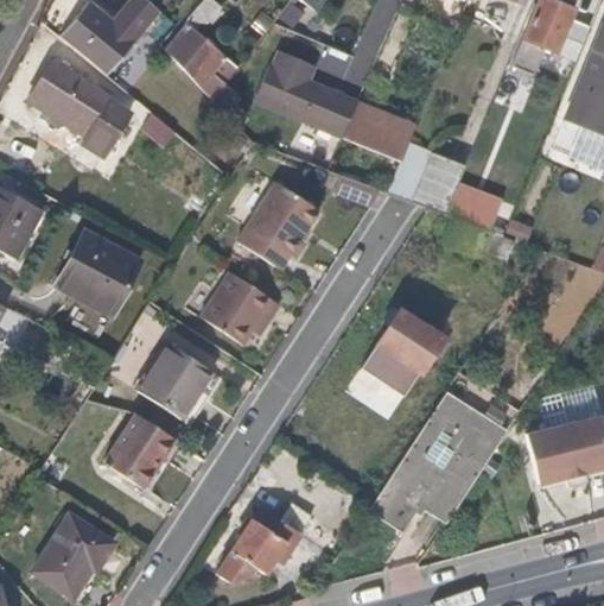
[(121,60),(142,33),(161,11),(150,1),(148,0),(132,0),(124,11),(113,23),(90,4),(72,26),(63,38),(82,52),(97,65),(109,75),(121,60)]
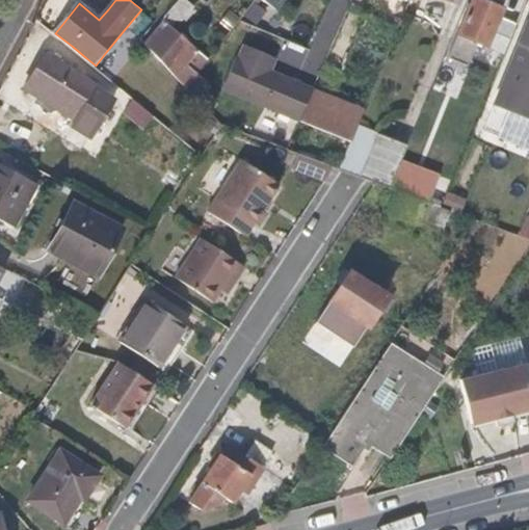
[(176,14),(187,0),(173,0),(167,6),(176,14)]
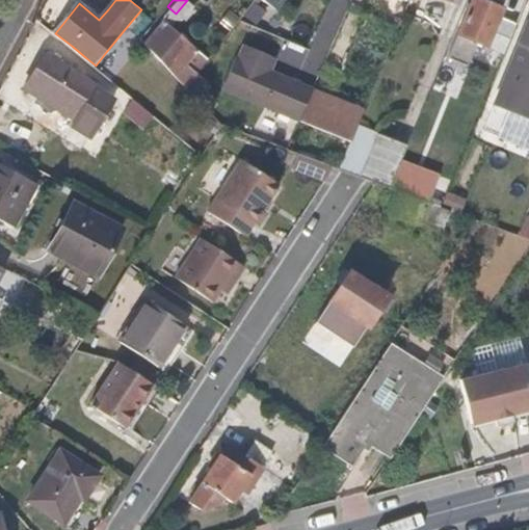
[(487,43),(499,15),(502,6),(491,2),(485,0),(470,0),(465,15),(457,32),(476,40),(487,43)]
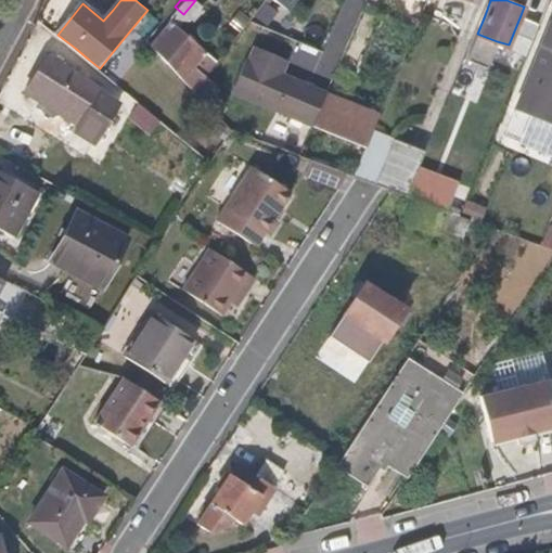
[(539,23),(542,13),(529,8),(524,5),(524,7),(521,15),(529,18),(539,23)]
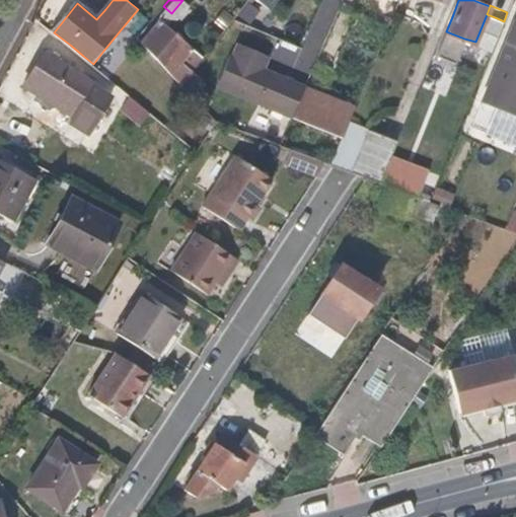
[(492,50),(504,21),(495,17),(487,14),(475,42),(492,50)]
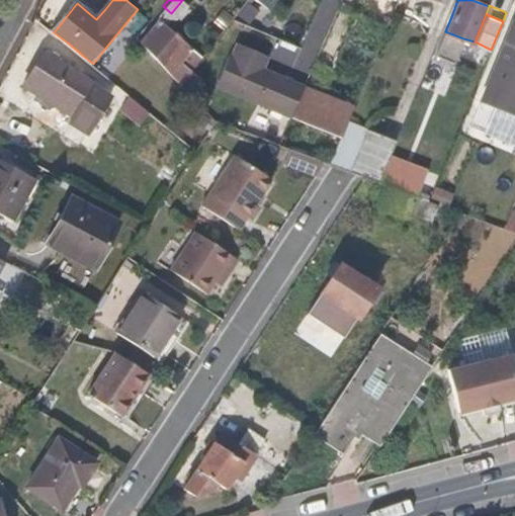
[(203,56),(189,44),(177,33),(164,22),(160,19),(146,36),(142,43),(145,46),(152,53),(171,73),(181,83),(186,77),(191,70),(203,56)]
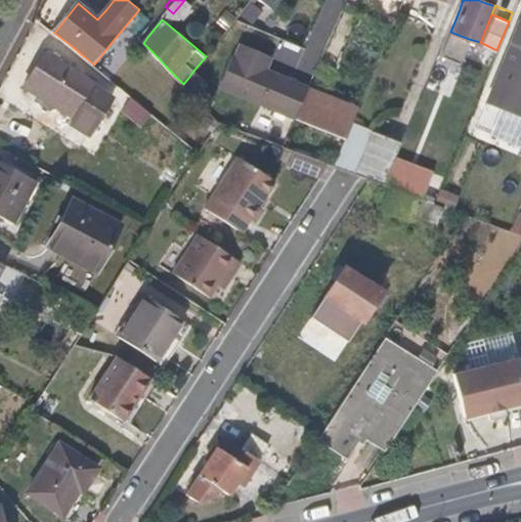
[(520,22),(510,47),(498,75),(490,96),(501,100),(520,109),(520,22)]
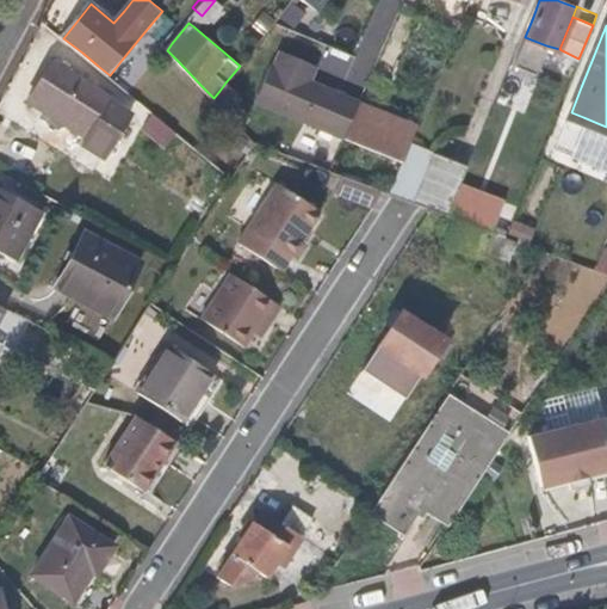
[(538,69),(546,45),(525,37),(519,51),(515,60),(538,69)]
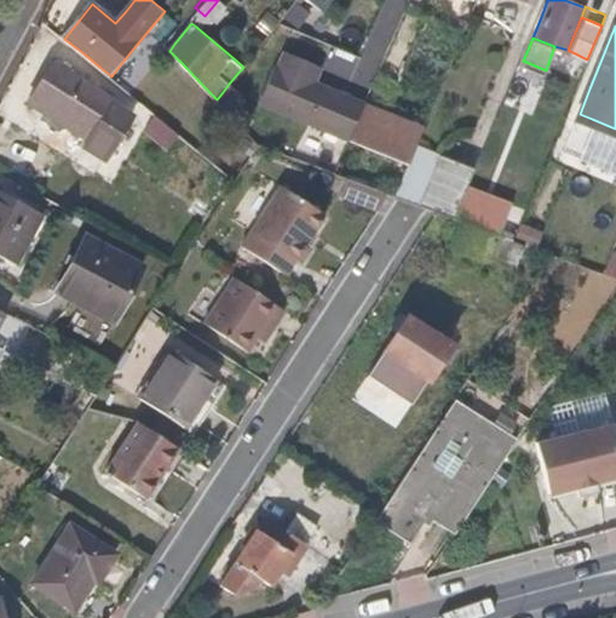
[(366,101),(334,89),(316,80),(322,64),(300,55),(287,49),(280,64),(277,62),(272,73),(263,96),(262,98),(268,102),(293,113),(311,120),(335,131),(350,137),(360,115),(366,101)]
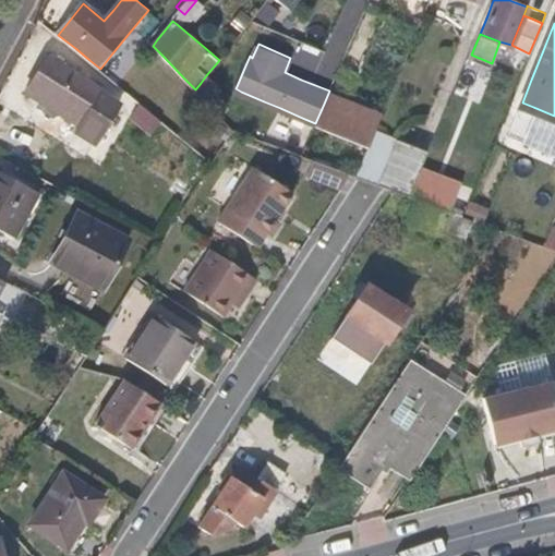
[(62,58),(51,49),(48,53),(60,61),(62,58)]
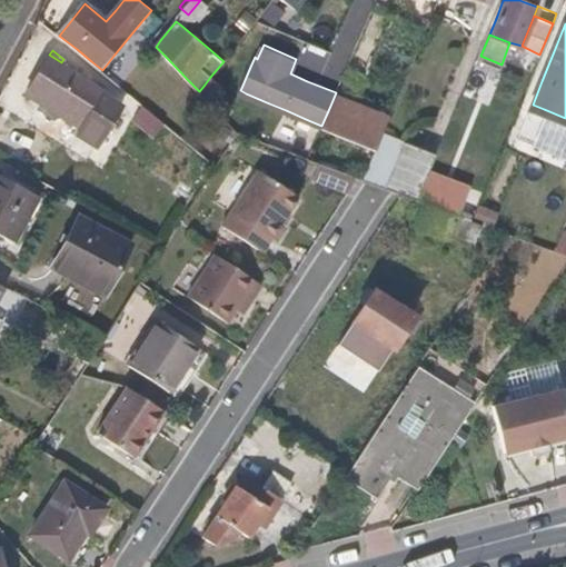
[(121,105),(105,93),(101,91),(102,89),(92,82),(76,72),(61,62),(49,55),(43,62),(32,81),(26,90),(27,91),(40,101),(47,106),(43,110),(55,117),(58,112),(79,125),(76,130),(79,133),(96,145),(102,135),(116,116),(121,105)]
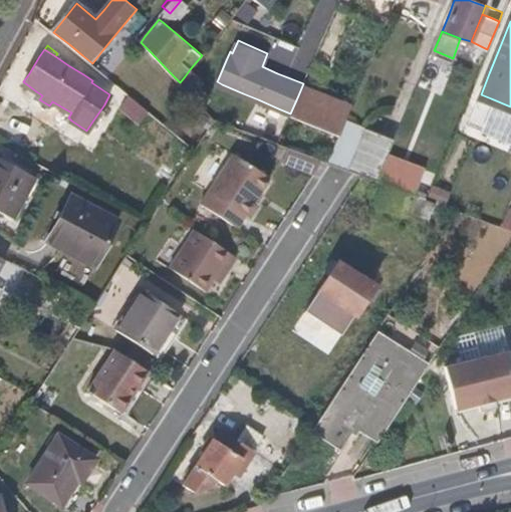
[(189,79),(194,73),(190,69),(185,76),(189,79)]
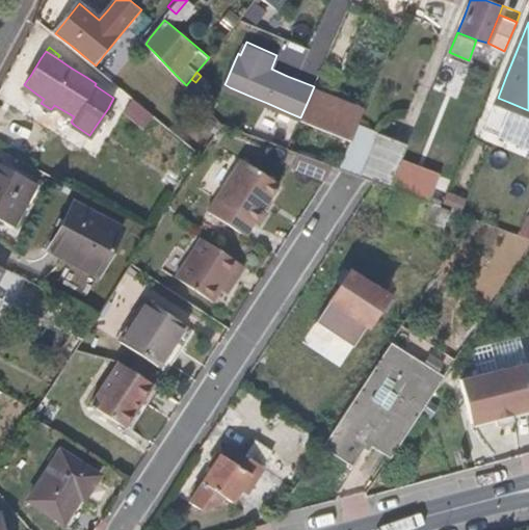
[(333,132),(346,101),(323,91),(314,86),(309,99),(300,117),(315,125),(333,132)]
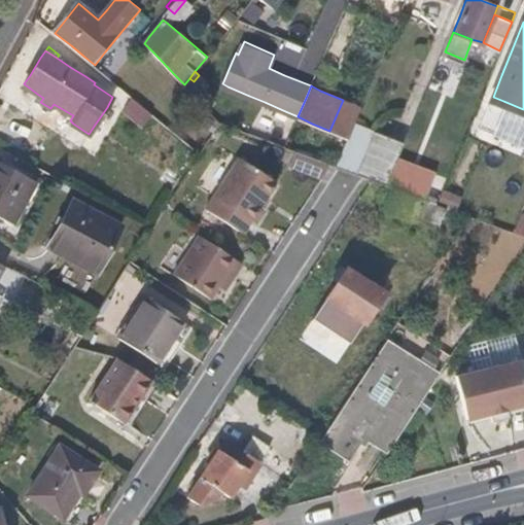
[(40,102),(43,98),(37,94),(34,98),(40,102)]
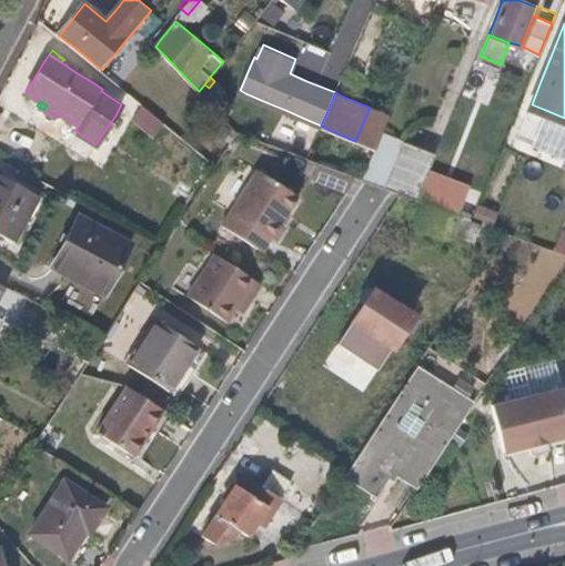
[(382,130),(389,115),(377,111),(370,108),(355,141),(375,149),(382,130)]
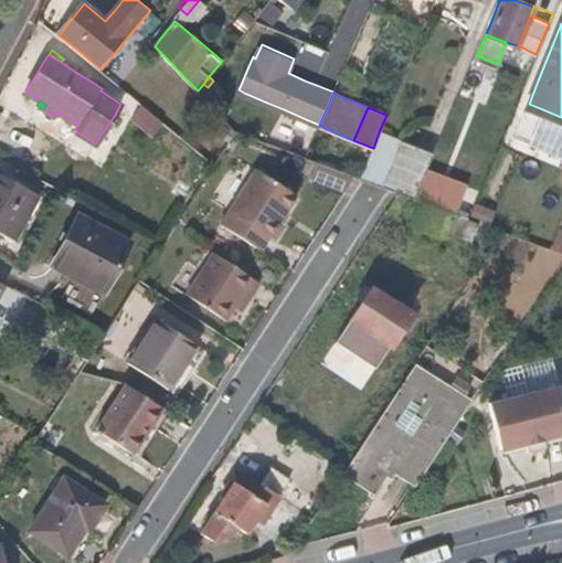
[(427,167),(435,149),(406,139),(380,129),(373,148),(369,157),(360,177),(364,178),(378,183),(391,188),(400,191),(415,198),(423,178),(427,167)]
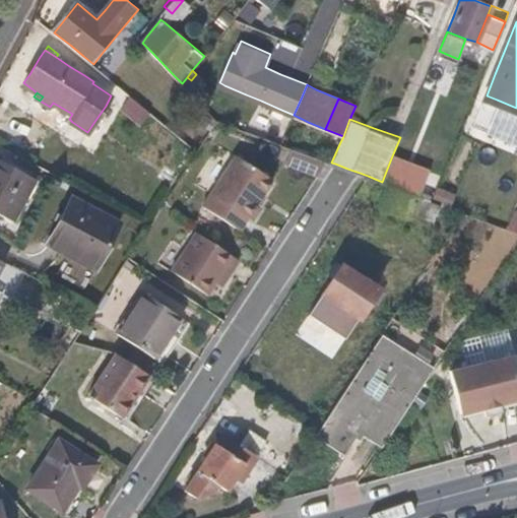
[(264,193),(274,179),(253,165),(237,153),(230,165),(219,181),(211,192),(234,206),(241,195),(261,208),(263,205),(258,202),(264,193)]
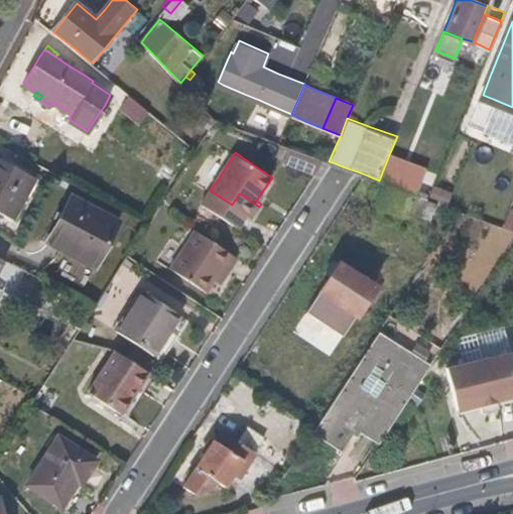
[(391,165),(396,155),(390,152),(386,162),(391,165)]
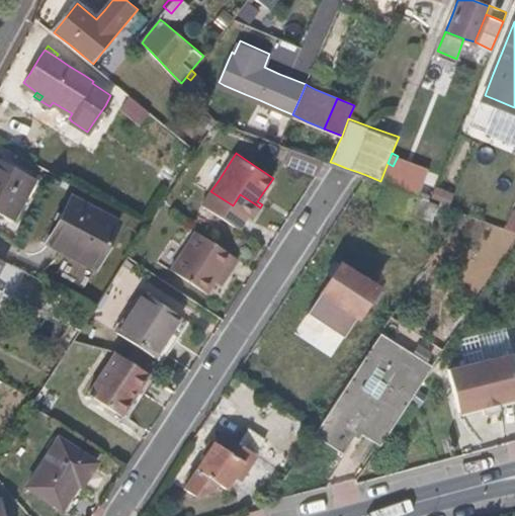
[(0,210),(14,219),(35,177),(4,162),(0,169),(0,210)]
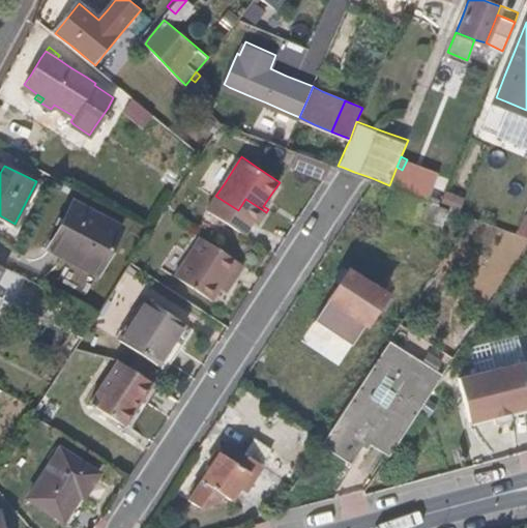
[(421,214),(427,199),(398,187),(390,208),(419,218),(421,214)]
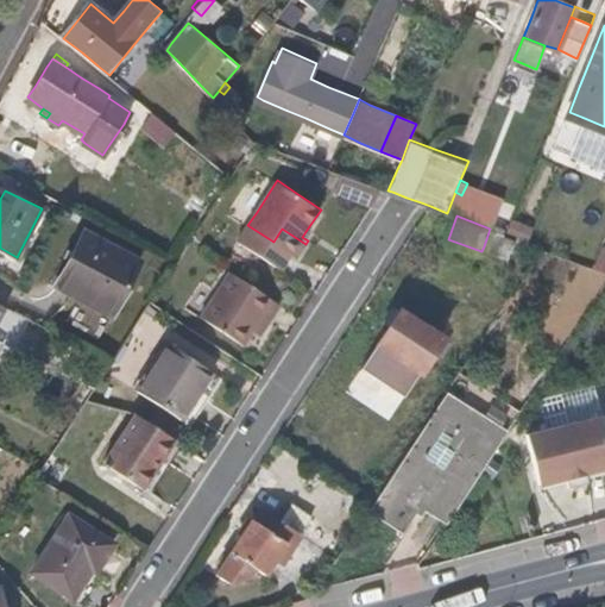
[(273,242),(247,225),(237,238),(247,246),(263,257),(273,242)]
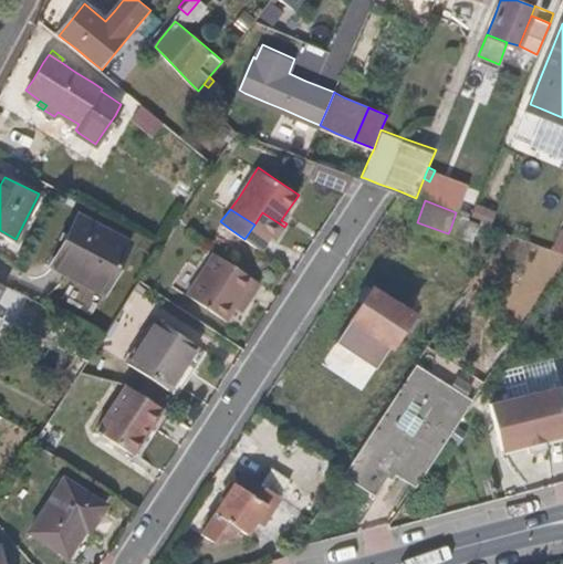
[(284,227),(262,212),(254,225),(271,236),(275,239),(284,227)]
